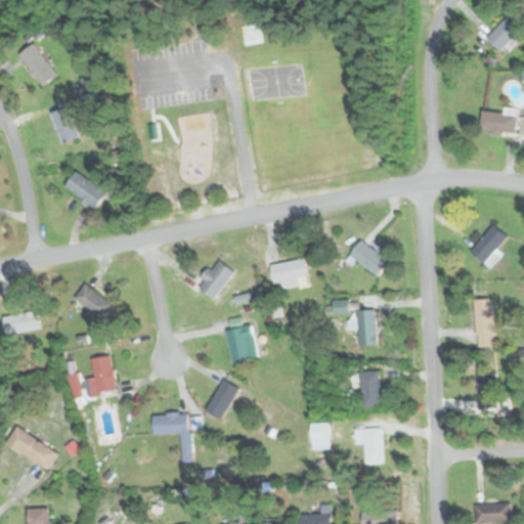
[(487,38),(500,51),(523,27),(523,25),(512,12),(487,38)]
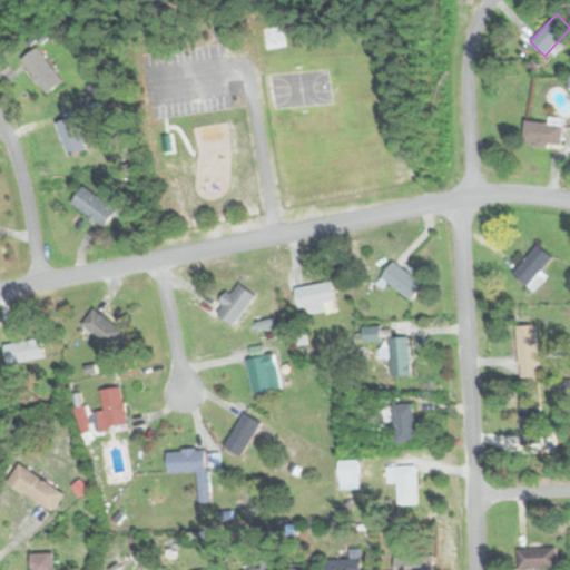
[(65,80),(39,48),(22,61),(48,94),(65,80)]
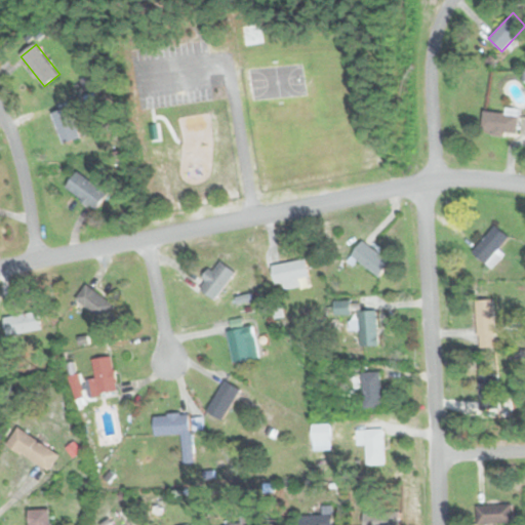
[(65,143),(81,136),(69,106),(52,112),(65,143)]
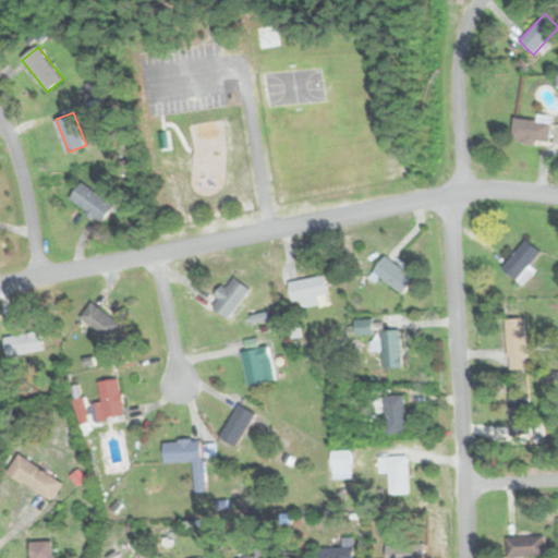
[(550,142),(553,116),(538,113),(537,119),(514,118),(512,138),(550,142)]
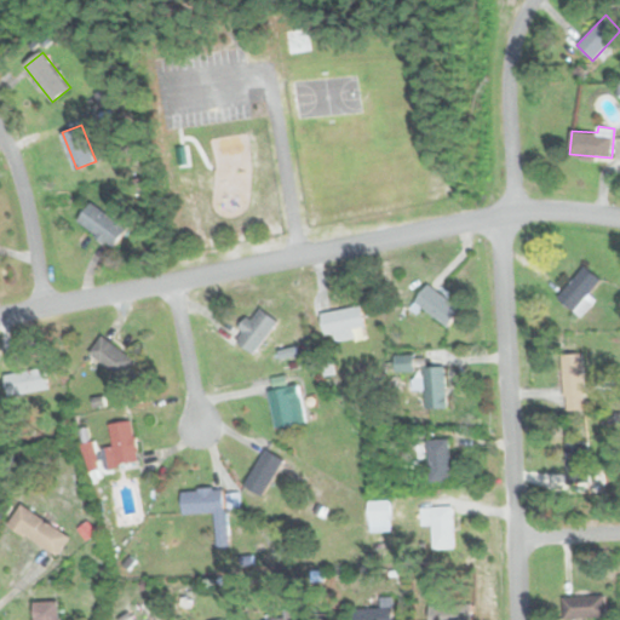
[(126,229),(91,200),(76,218),(112,247),(126,229)]
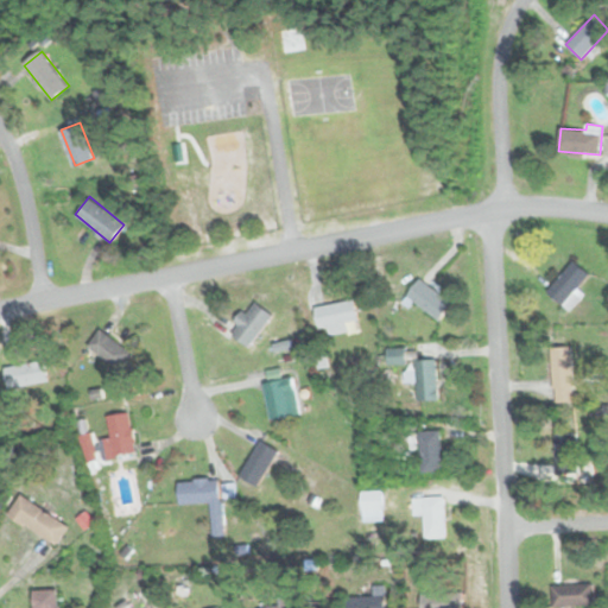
[(545,289),(563,303),(590,272),(574,258),(545,289)]
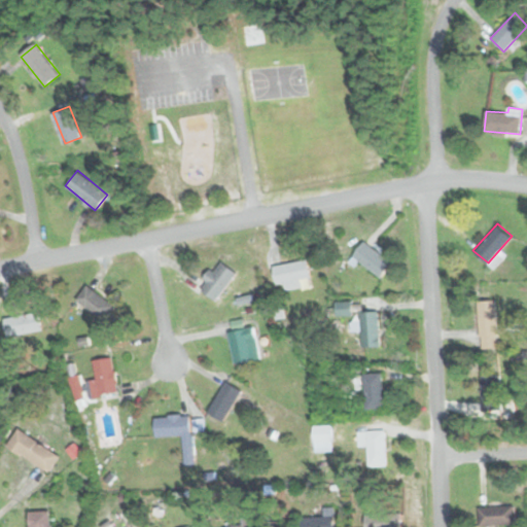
[(352,254),(380,277),(391,264),(363,240),(352,254)]
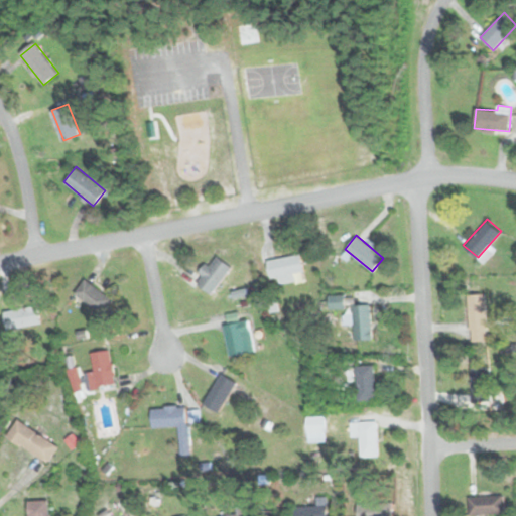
[(196,282),(213,294),(232,266),(215,254),(196,282)]
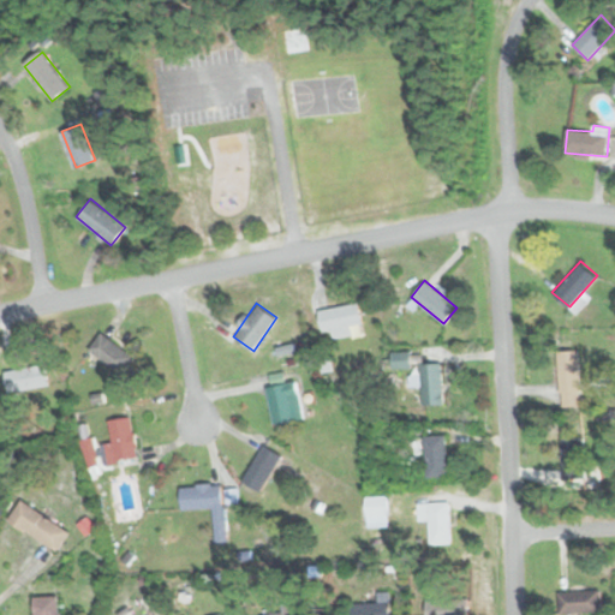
[(322,336),(363,329),(358,303),(317,310),(322,336)]
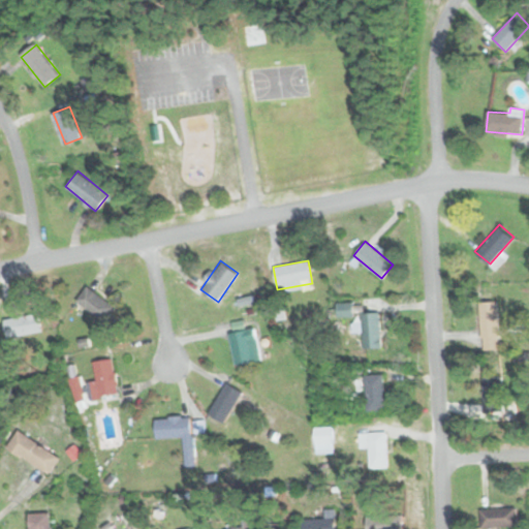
[(115,308),(87,285),(74,301),(102,323),(115,308)]
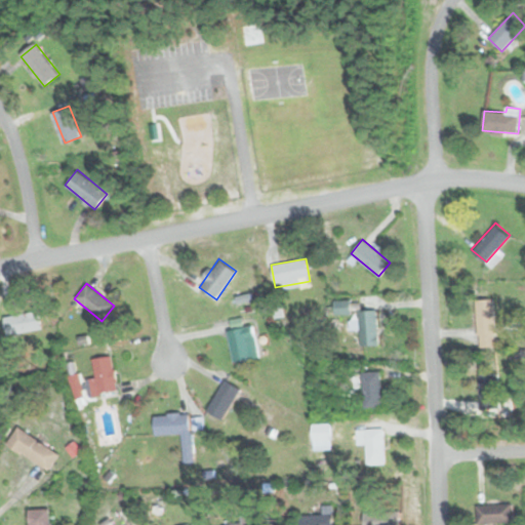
[(479,347),(496,347),(495,298),(478,298),(479,347)]
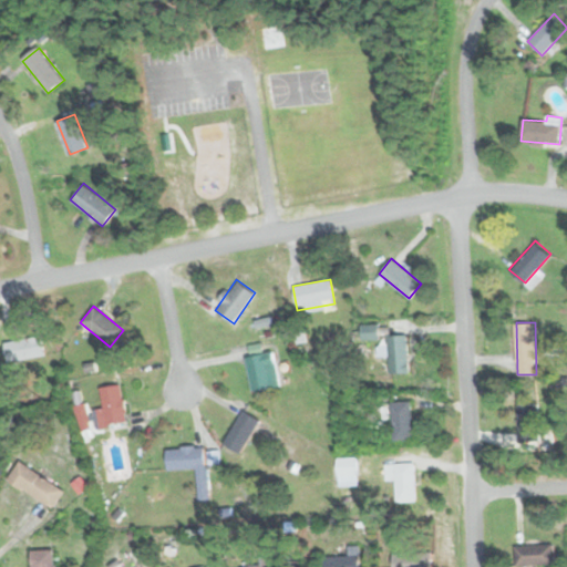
[(377,338),(377,325),(362,325),(363,338),(377,338)]
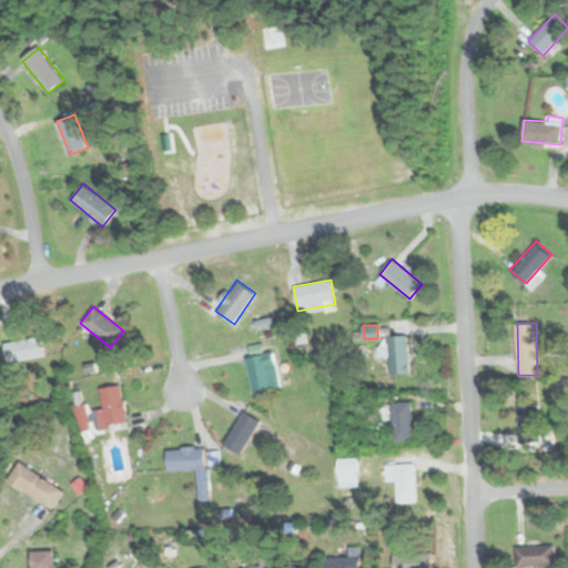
[(3,344),(8,363),(46,355),(41,335),(3,344)]
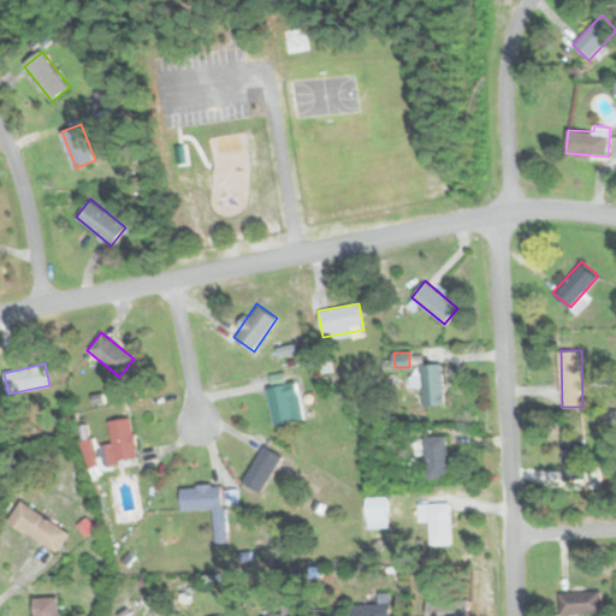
[(421,365),(421,406),(442,406),(442,365),(421,365)]
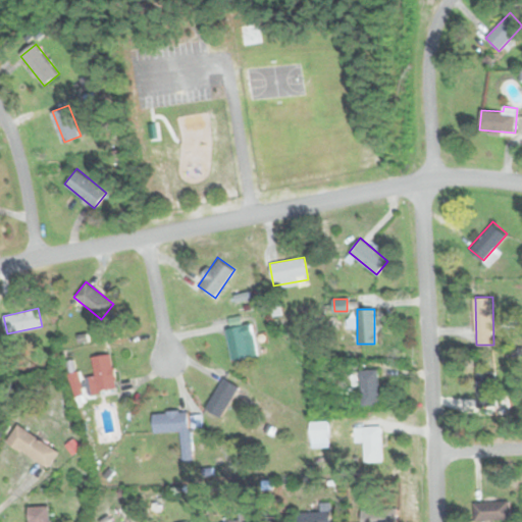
[(232,360),(258,356),(251,322),(225,328),(232,360)]
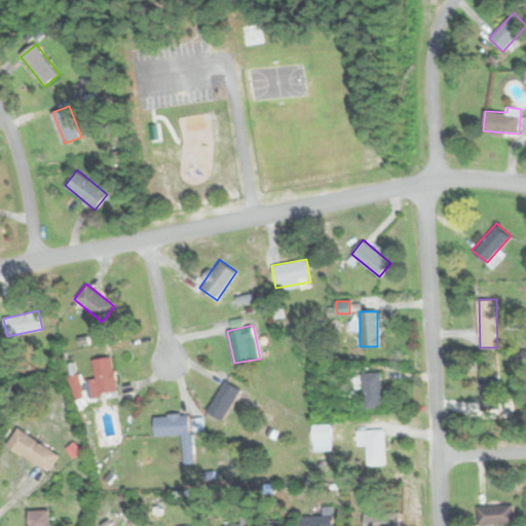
[(92,395),(116,391),(113,357),(92,359),(95,380),(90,380),(92,395)]
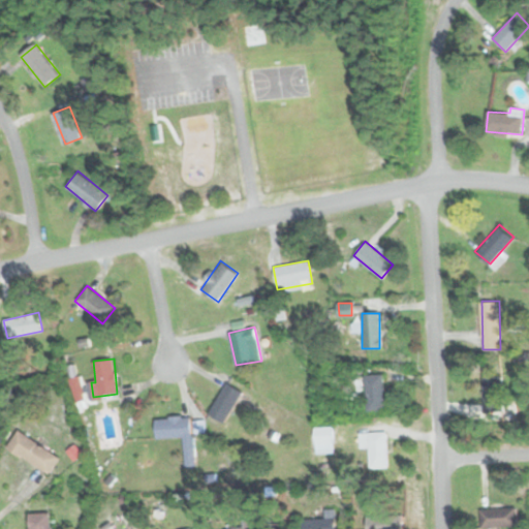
[(383,410),(383,375),(365,375),(365,410),(383,410)]
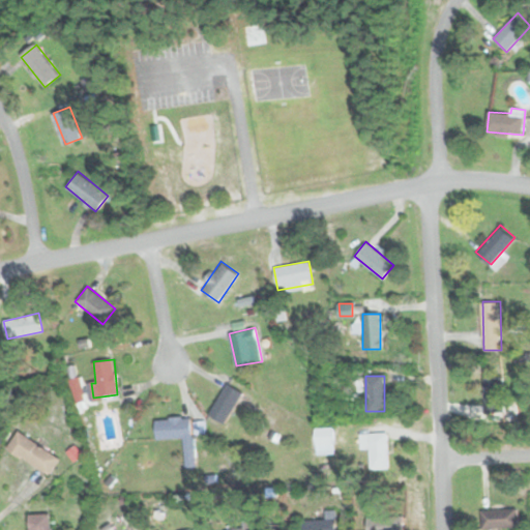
[(505,413),(505,377),(484,377),(484,413),(505,413)]
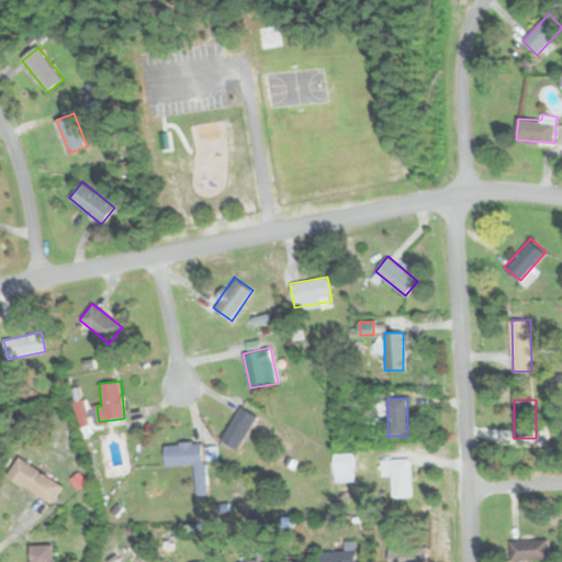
[(258,416),(240,406),(221,439),(238,449),(258,416)]
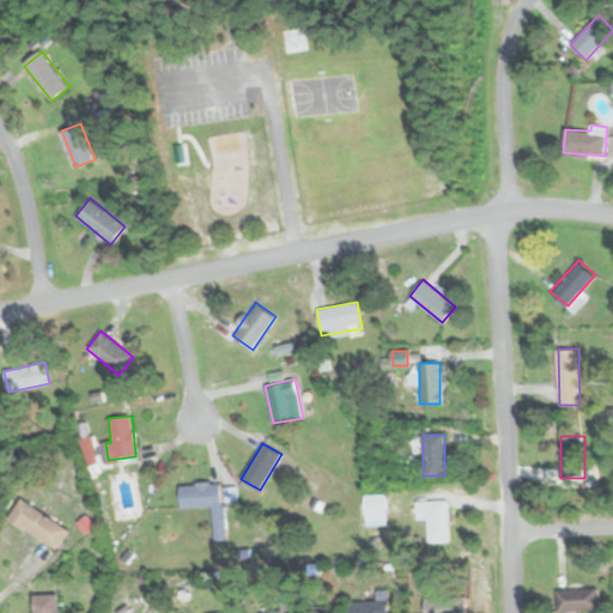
[(180,484),(180,507),(212,507),(212,520),(222,520),(222,484),(180,484)]
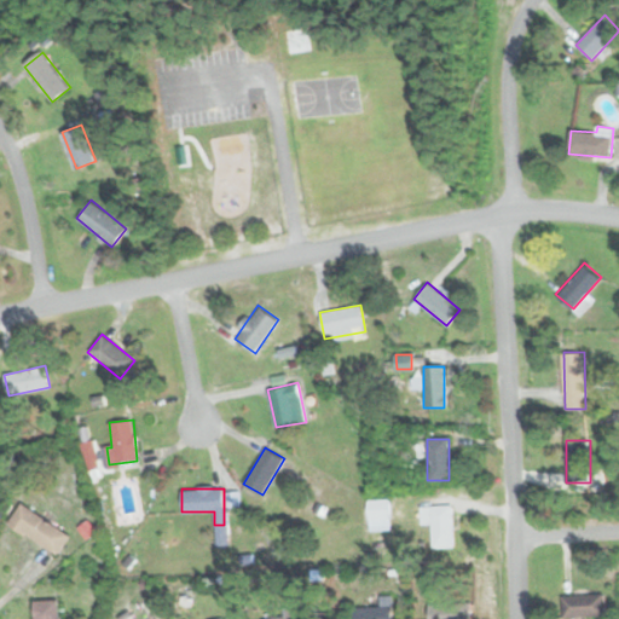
[(368,519),(388,519),(388,499),(368,499),(368,519)]
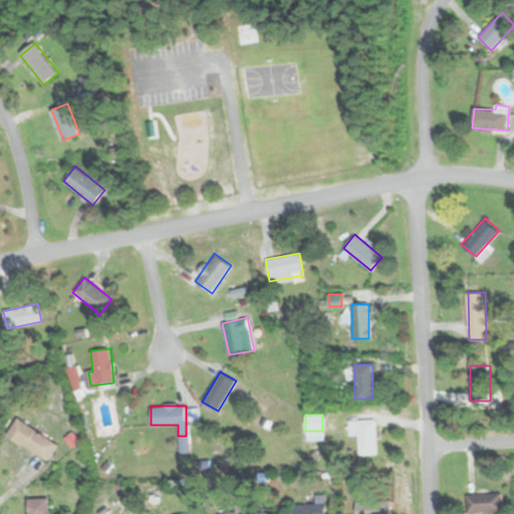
[(57,444),(17,419),(7,435),(47,460),(57,444)]
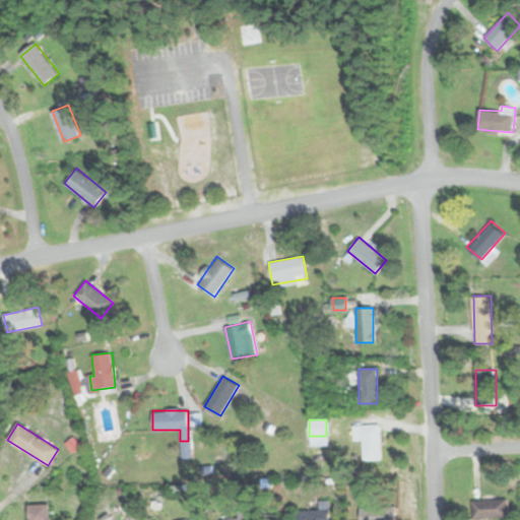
[(353,441),(362,441),(362,462),(380,462),(380,425),(353,425),(353,441)]
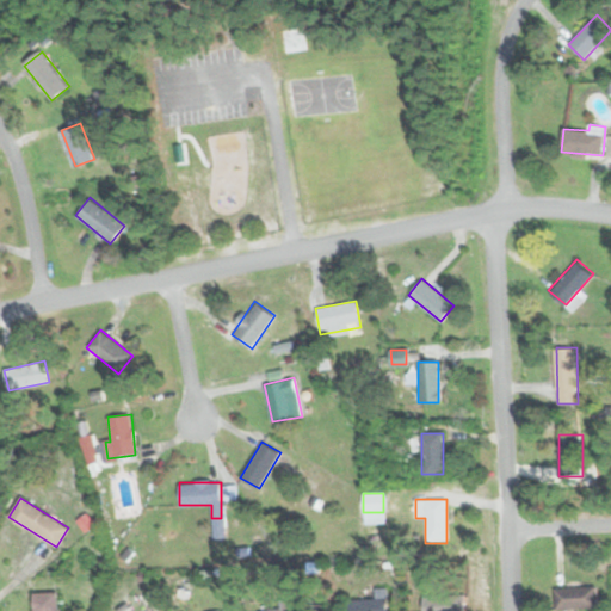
[(556,587),(556,609),(590,609),(590,587),(556,587)]
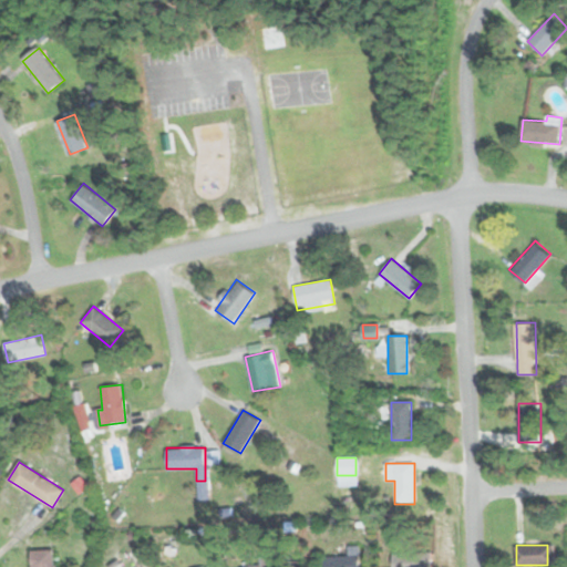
[(54,566),(54,549),(30,549),(29,566),(54,566)]
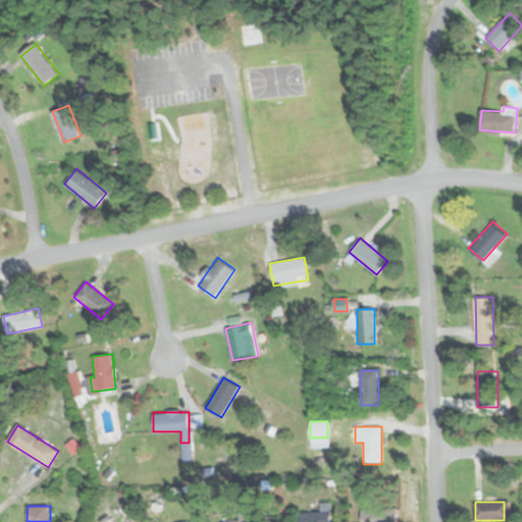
[(239,520),(220,521),(259,521),(257,509),(238,512),(239,520)]
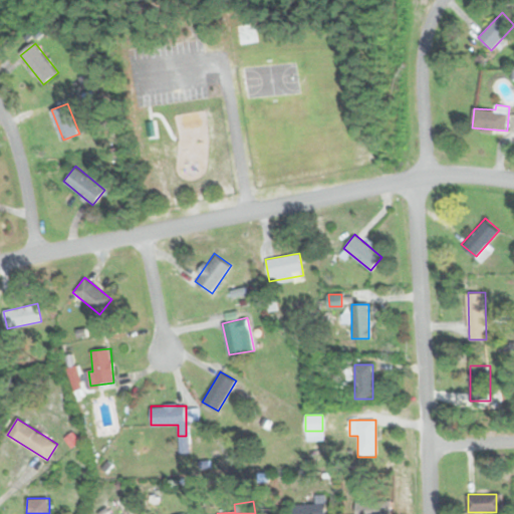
[(289,503),(289,513),(324,513),(323,501),(289,503)]
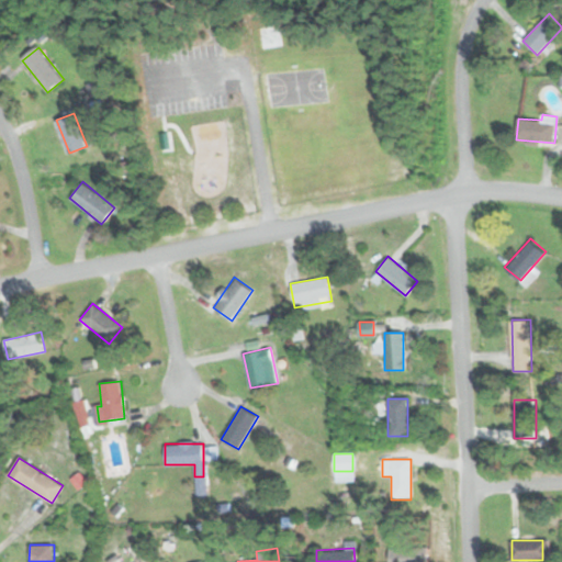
[(386,549),(386,561),(425,561),(425,548),(386,549)]
